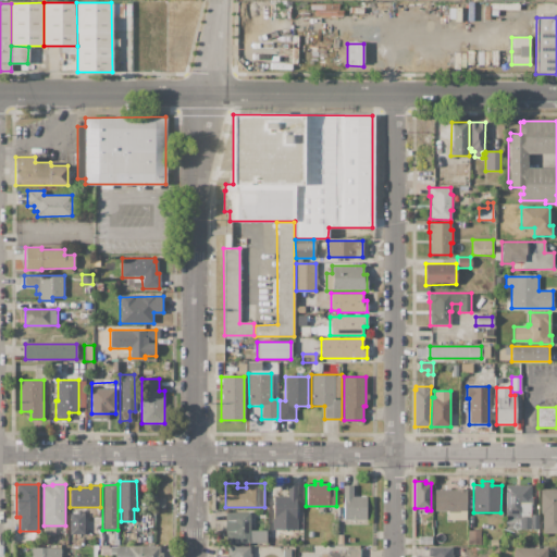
[(297,485),(297,530),(293,530),(293,536),(280,536),(280,530),(272,530),(272,518),(273,518),(273,496),(286,496),(286,485),(297,485)]
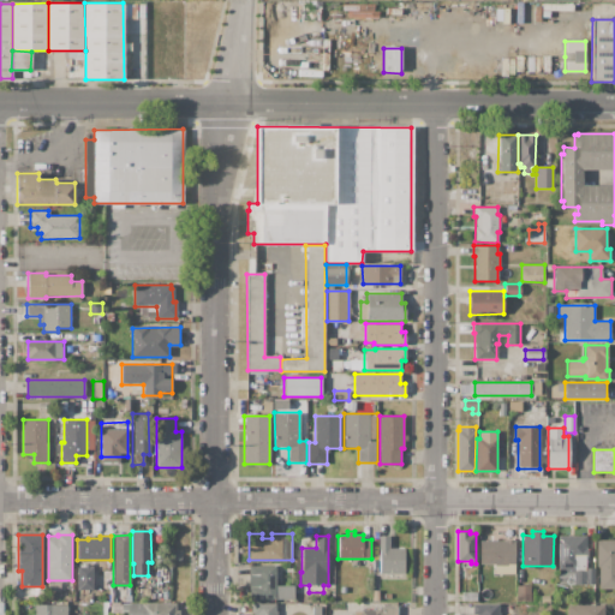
[(378,536),(389,536),(389,548),(405,548),(405,574),(380,574),(380,549),(378,549),(378,536)]
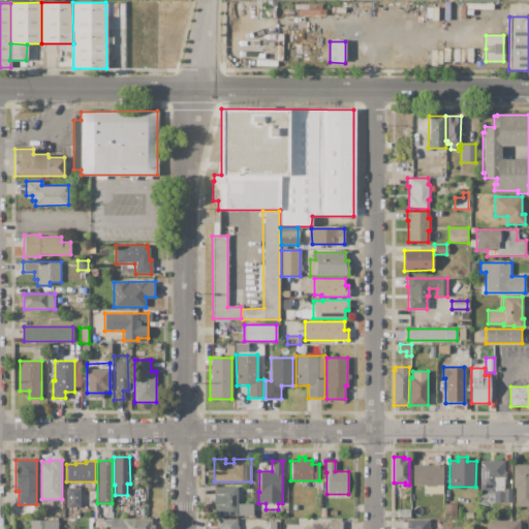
[(480,461),(504,461),(503,488),(502,488),(502,490),(494,490),(494,492),(479,492),(480,461)]
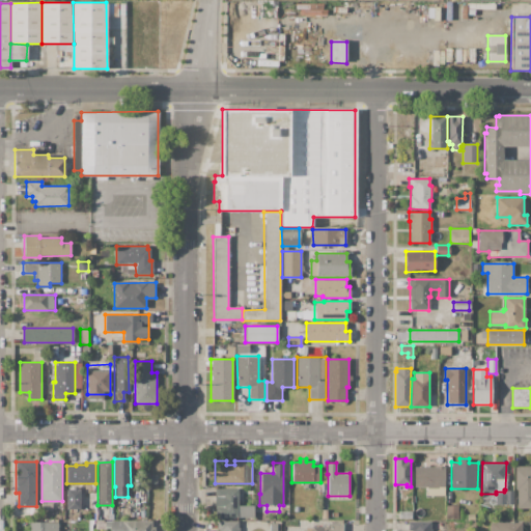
[(415,467),(436,467),(436,466),(443,466),(443,468),(444,468),(444,486),(438,486),(438,488),(427,488),(427,486),(415,486),(415,467)]
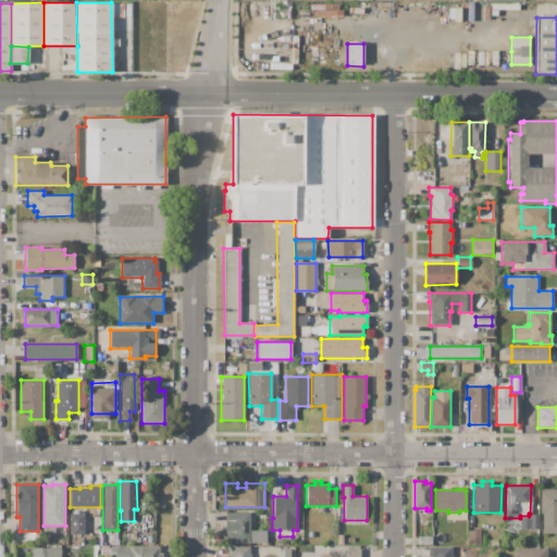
[(556,533),(544,533),(543,514),(541,514),(541,489),(556,489),(556,533)]
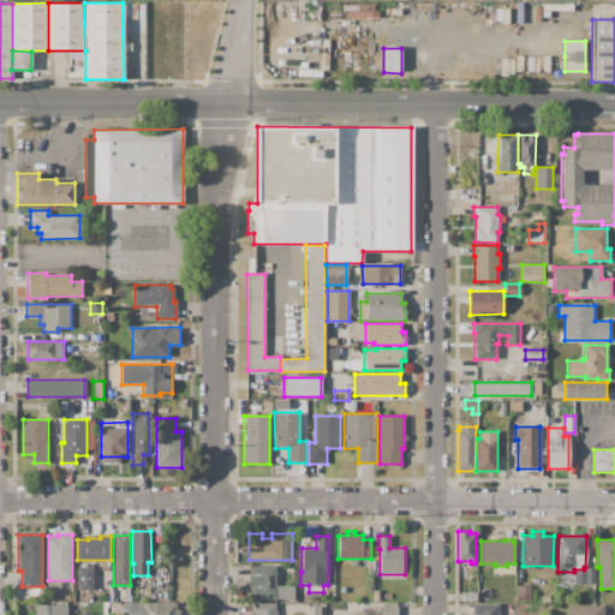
[(77,590),(77,565),(93,563),(93,590),(77,590)]
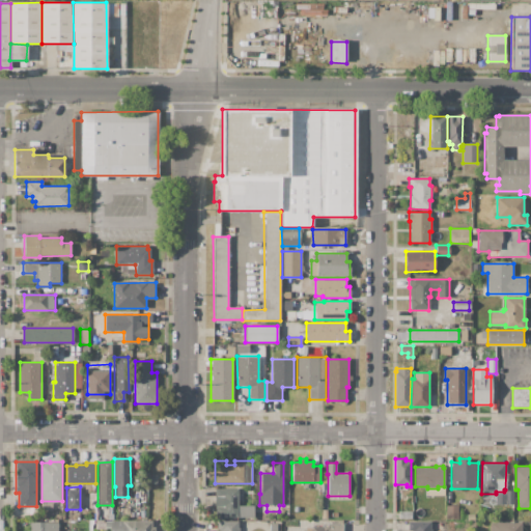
[(215,518),(215,488),(238,488),(238,518),(215,518)]
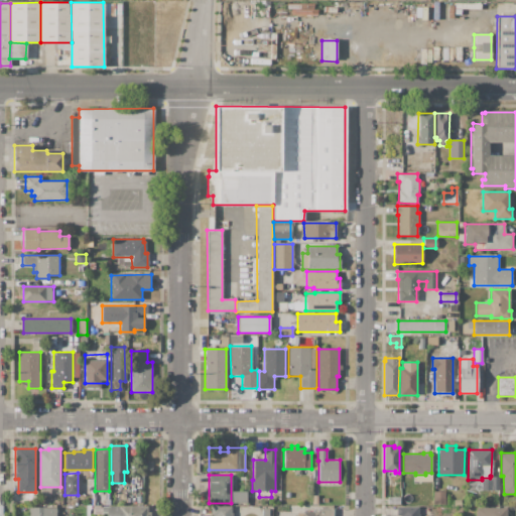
[(491,477),(499,477),(499,490),(491,490),(491,477)]
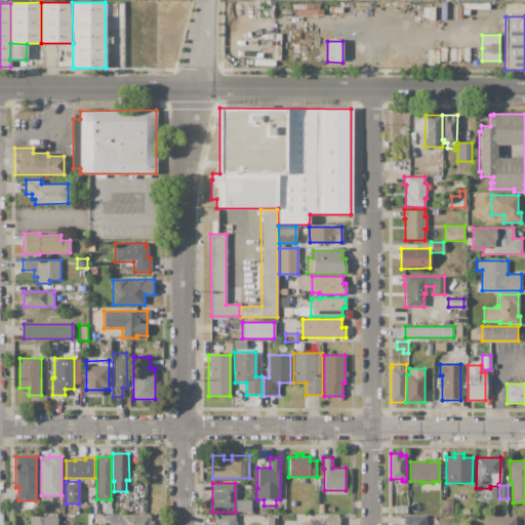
[(441,499),(452,500),(452,514),(441,513),(441,499)]
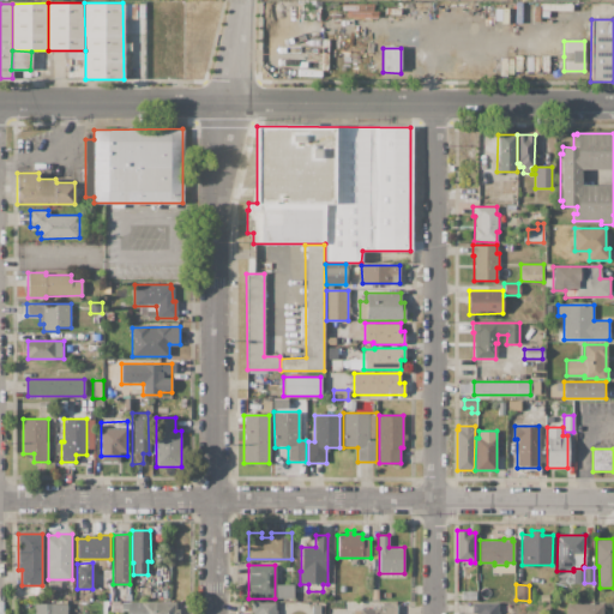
[(121,603),(179,602),(179,613),(127,613),(127,611),(121,611),(121,603)]
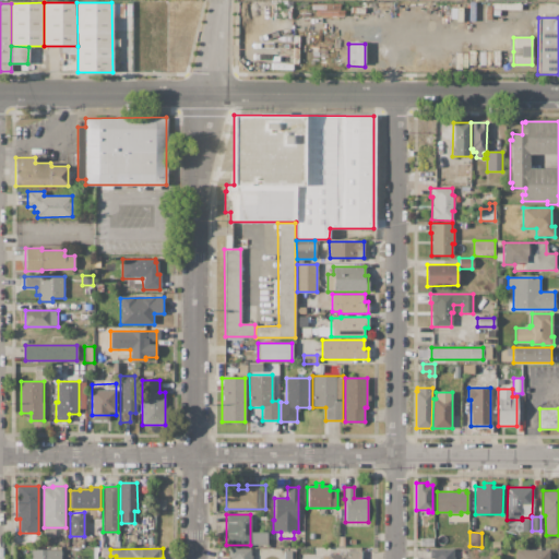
[(27,558),(60,558),(60,549),(28,549),(27,558)]
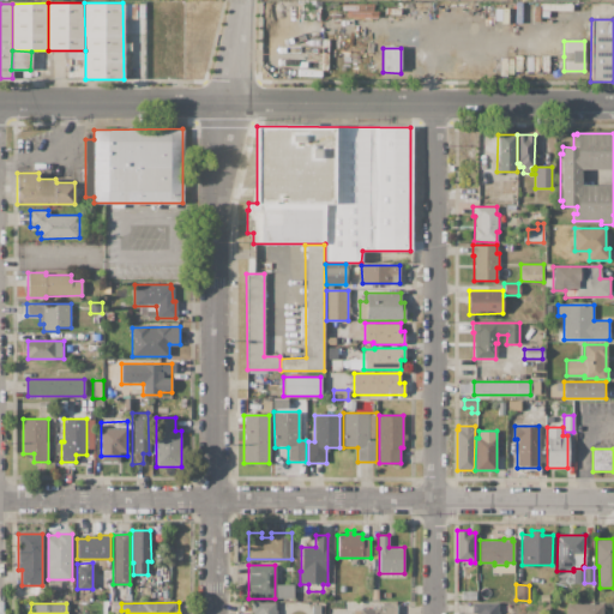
[(253,613),(253,612),(251,612),(251,603),(275,603),(275,613),(253,613)]
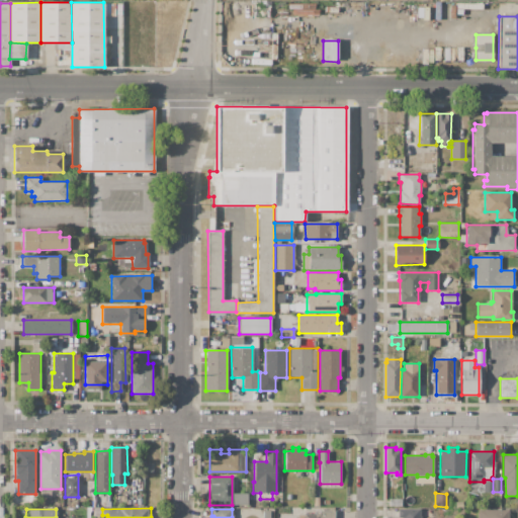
[(401,517),(401,509),(420,509),(420,515),(421,515),(421,517),(401,517)]
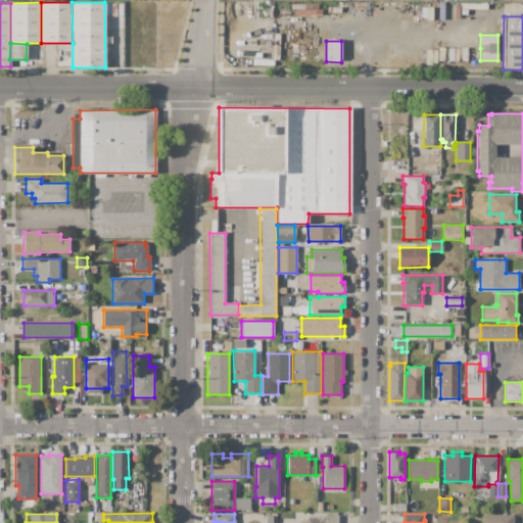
[(483,522),(483,515),(513,514),(513,522),(483,522)]
